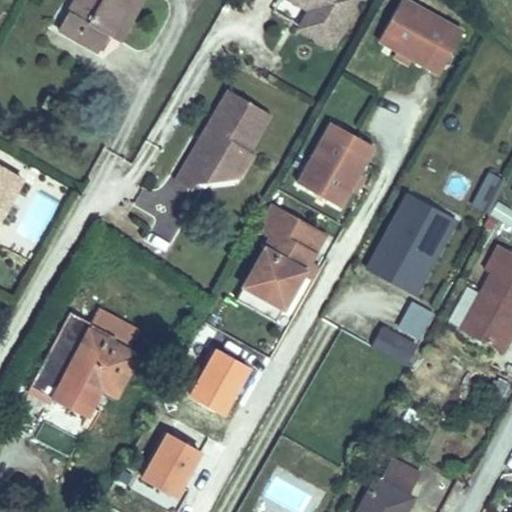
[(108,34),(126,0),(75,0),(58,30),(97,51),(108,34)]
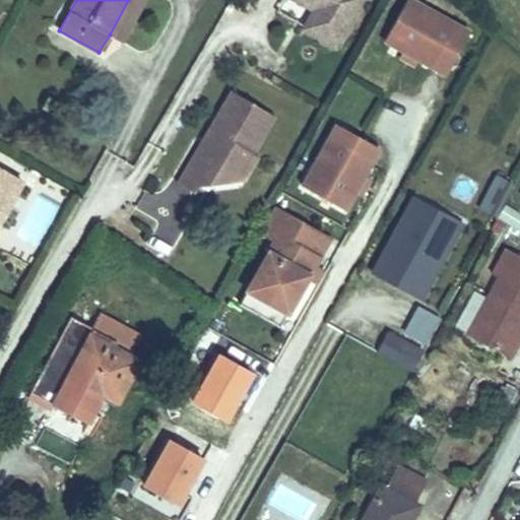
[(120,41),(142,0),(128,0),(110,35),(120,41)]
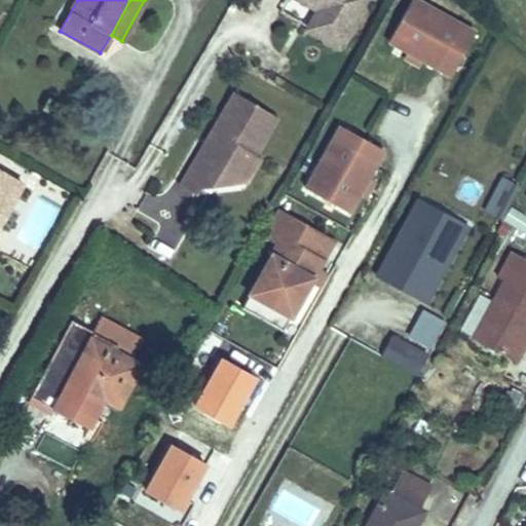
[(367,0),(295,0),(306,5),(307,2),(316,7),(315,11),(304,30),(340,49),(367,0)]
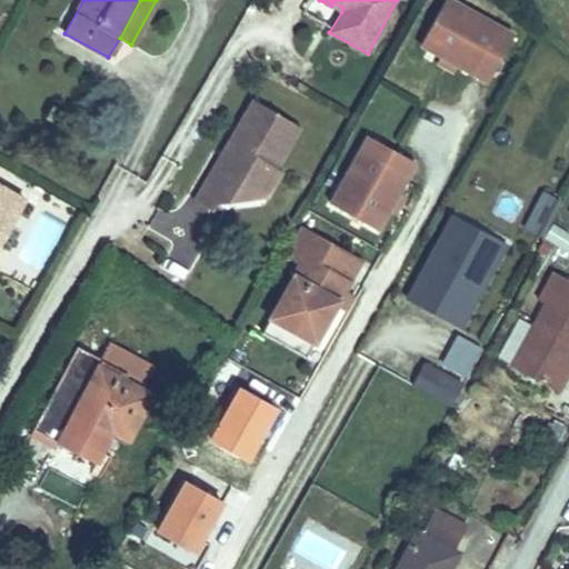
[(342,8),(332,2),(331,6),(341,12),(342,8)]
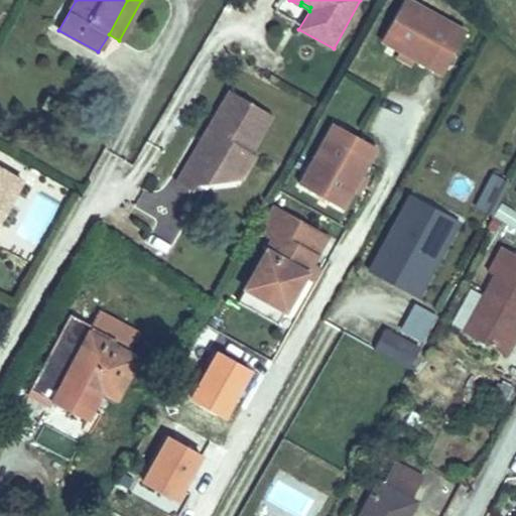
[(467,33),(408,2),(386,43),(443,75),(467,33)]
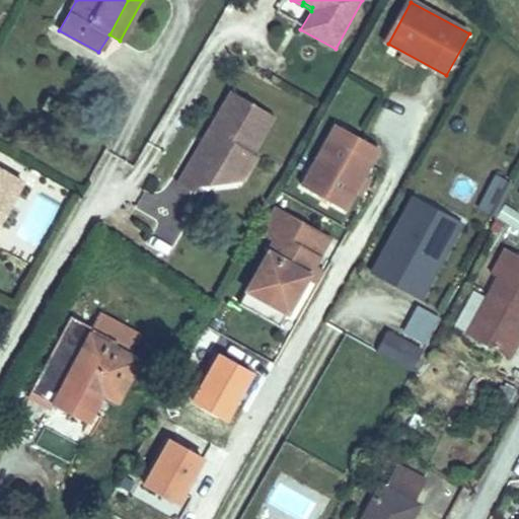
[(239,175),(274,116),(230,90),(176,182),(194,193),(213,160),(239,175)]
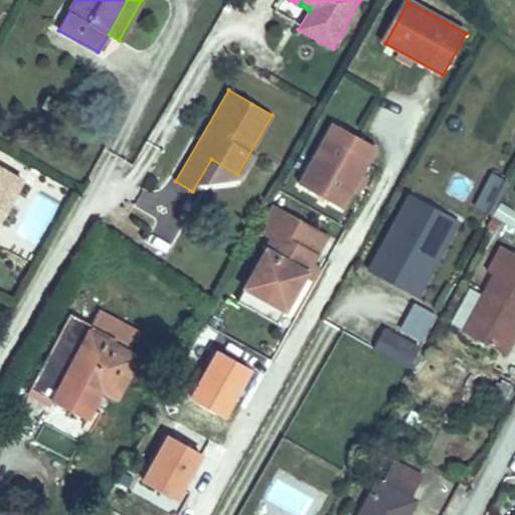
[(62,106),(46,98),(42,106),(57,114),(62,106)]
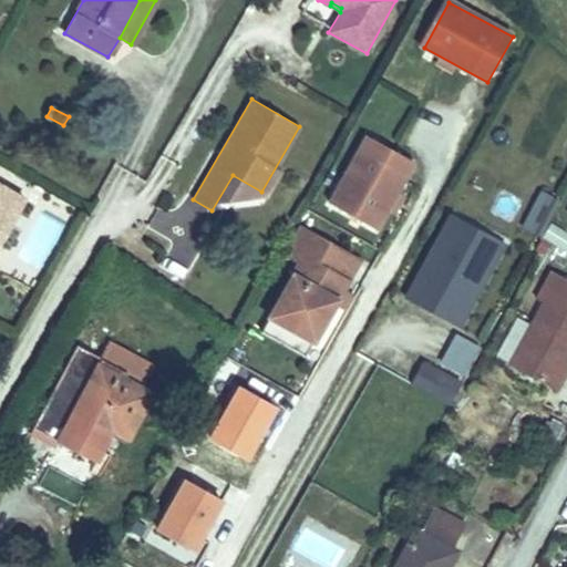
[(333,205),(377,229),(411,167),(368,143),(333,205)]
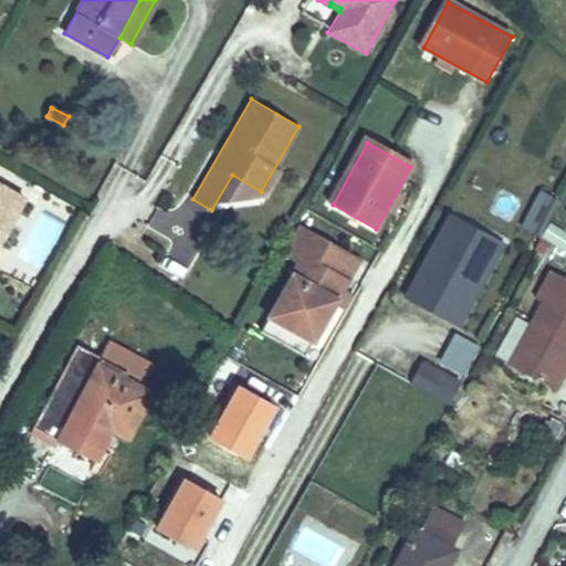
[(0,240),(24,198),(0,184),(0,240)]
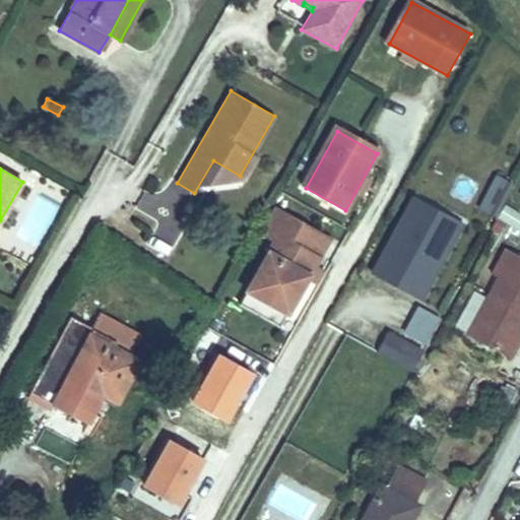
[(514,184),(498,176),(489,192),(505,200),(514,184)]
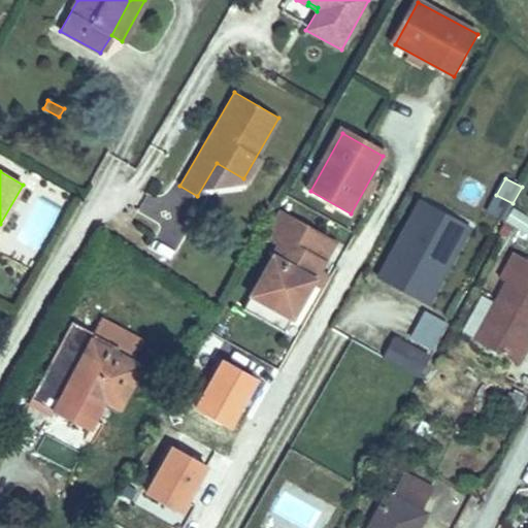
[(488,211),(504,220),(513,203),(496,195),(488,211)]
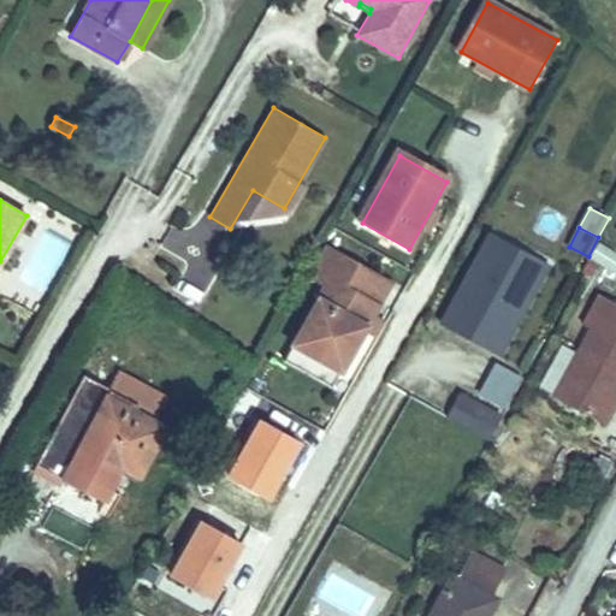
[(448,324),(503,353),(548,266),(493,237),(448,324)]
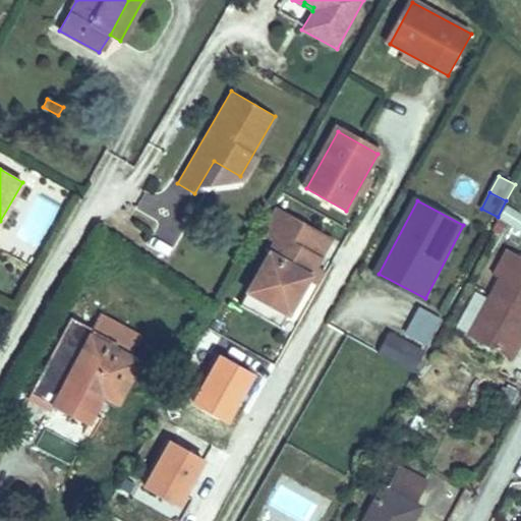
[(520,231),(520,213),(505,206),(498,221),(520,231)]
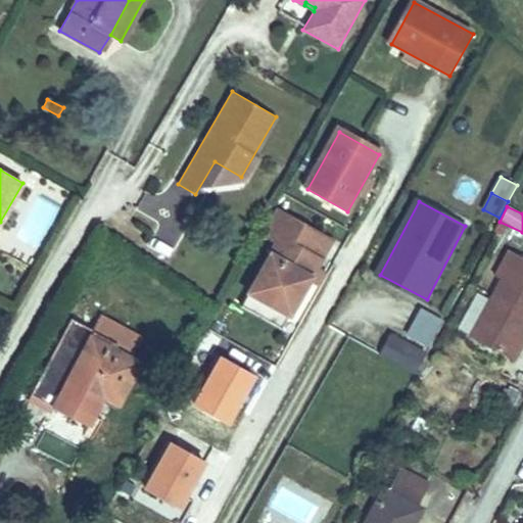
[(276,207),(260,235),(276,243),(247,292),(288,316),(308,280),(310,277),(315,268),(321,257),(297,244),(307,225),(276,207)]
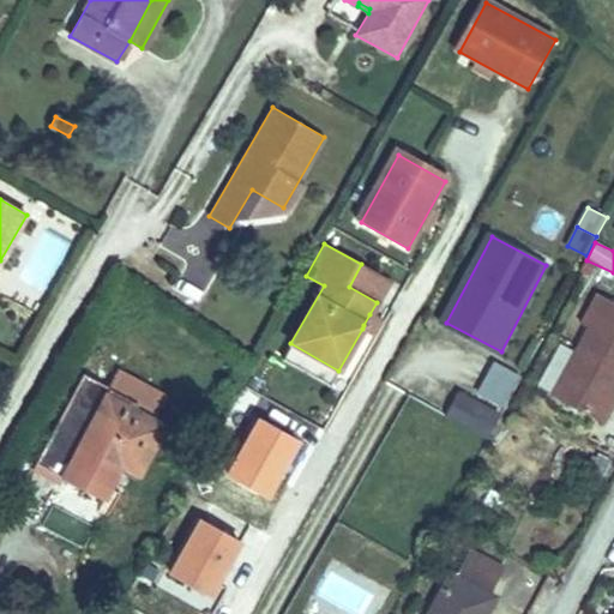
[(390,281),(361,264),(349,287),(377,302),(390,281)]
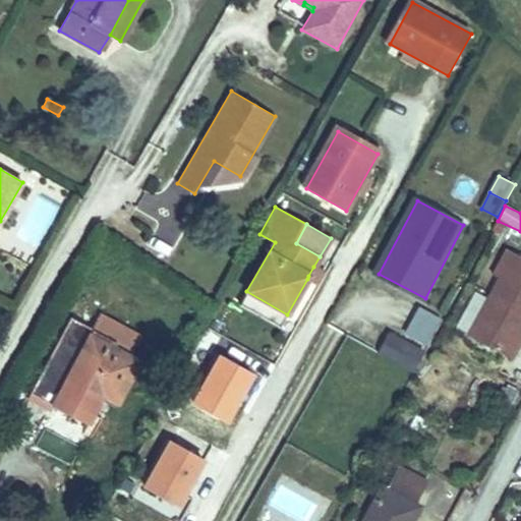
[(520,332),(520,330),(520,256),(506,248),(493,274),(500,278),(468,335),(507,356),(520,332)]
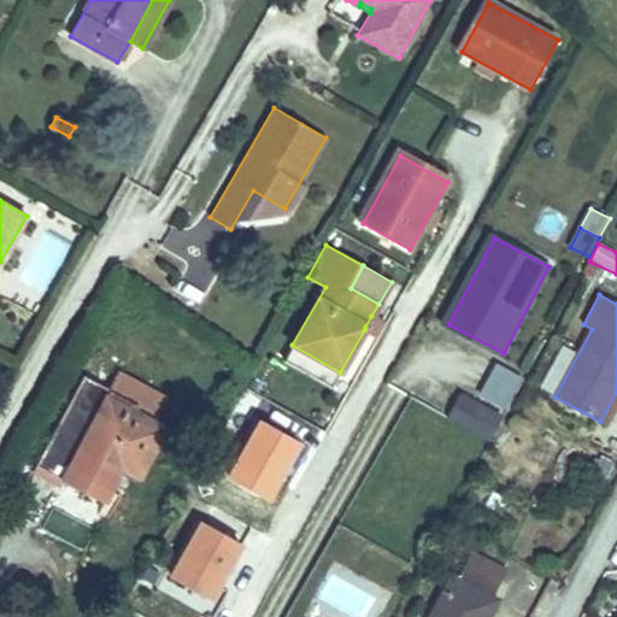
[(364,330),(374,335),(382,322),(371,316),(365,327),(364,330)]
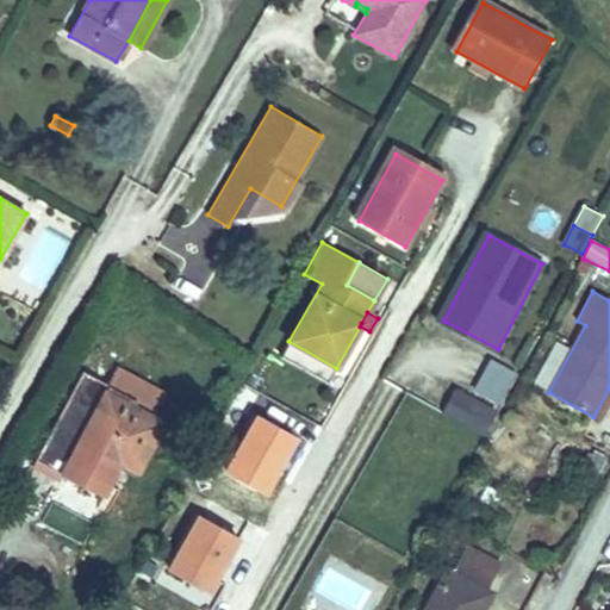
[(327,384),(336,368),(288,341),(280,356),(327,384)]
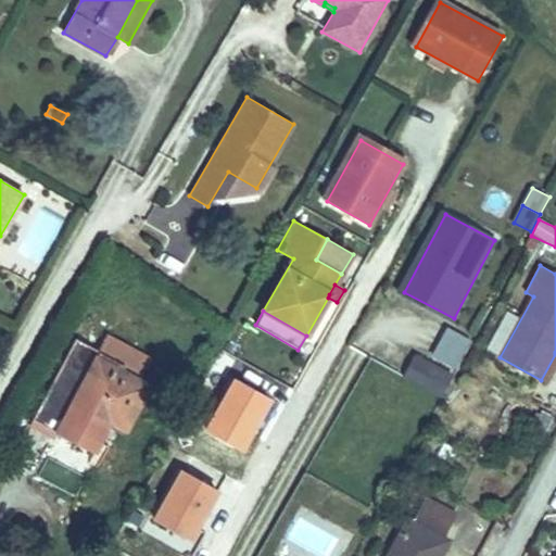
[(456,368),(471,340),(446,326),(431,355),(456,368)]
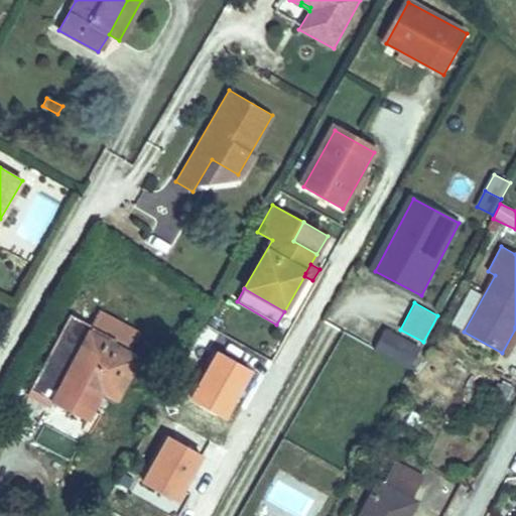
[(117,398),(138,358),(126,352),(136,334),(100,313),(93,327),(70,314),(29,389),(87,419),(102,390),(117,398)]
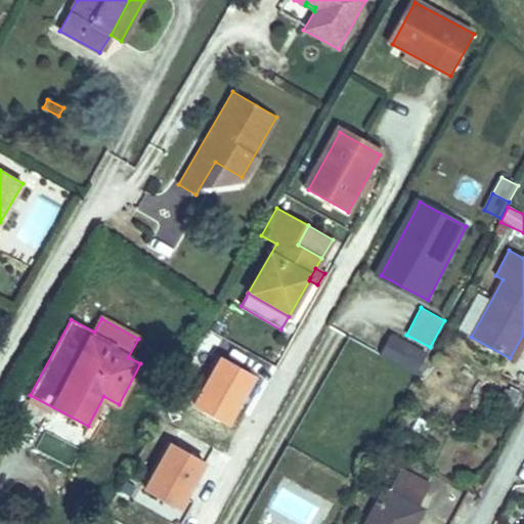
[(515,361),(523,343),(523,334),(510,358),(515,361)]
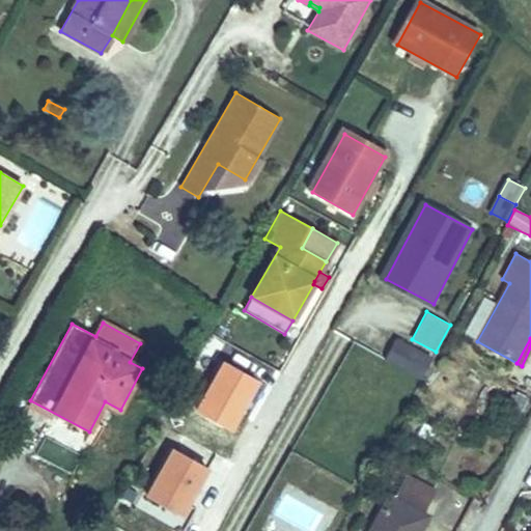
[(384,360),(420,380),(431,359),(395,339),(384,360)]
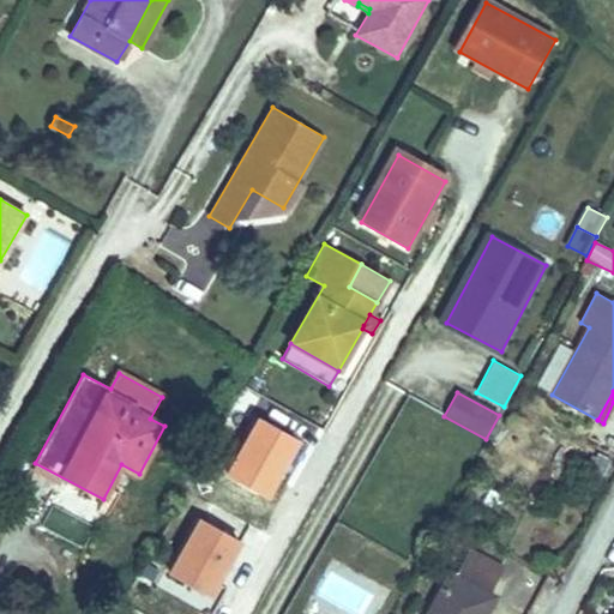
[(268,447),(265,456),(296,464),(308,420),(258,405),(248,441),(268,447)]
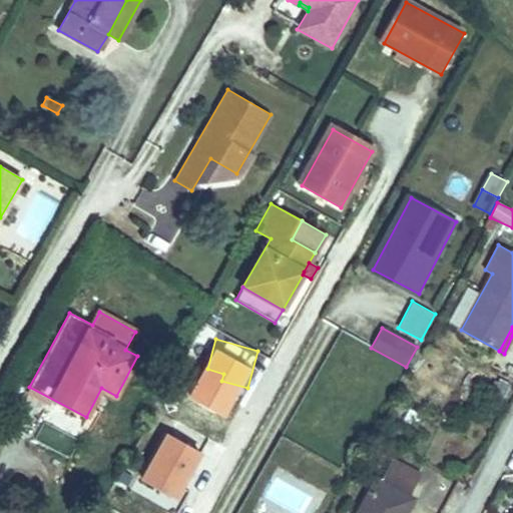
[(166,435),(142,478),(175,497),(200,453),(166,435)]
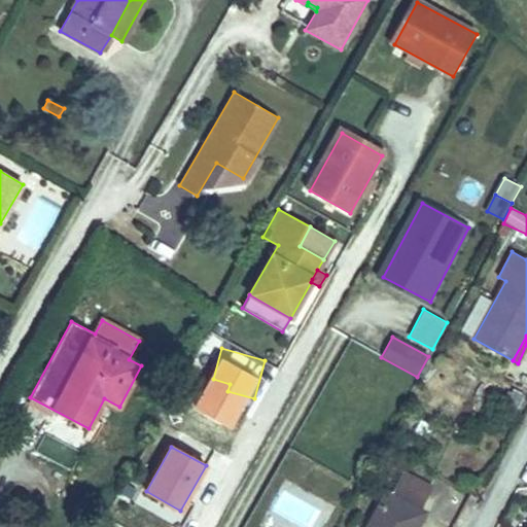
[(416,526),(424,513),(419,510),(431,487),(403,471),(401,476),(392,494),(386,492),(366,526),(416,526)]
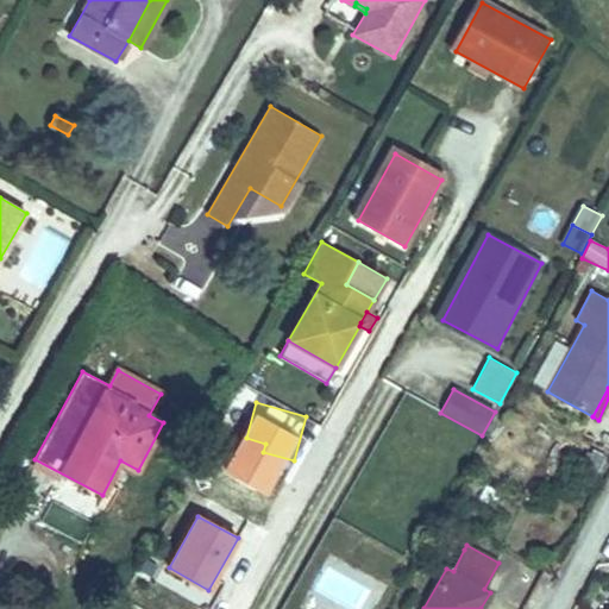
[(188,608),(193,602),(181,594),(171,608),(188,608)]
